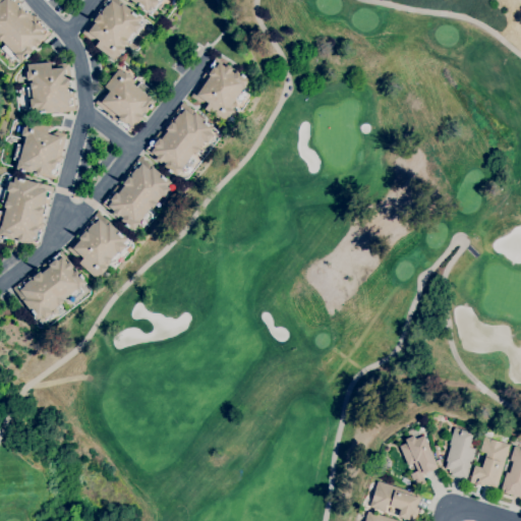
[(21,61),(15,56),(12,59),(2,48),(6,44),(2,40),(0,42),(0,0),(18,0),(21,3),(20,4),(39,22),(48,31),(50,33),(47,37),(45,35),(39,41),(41,43),(37,47),(35,45),(31,49),(33,51),(21,61)]
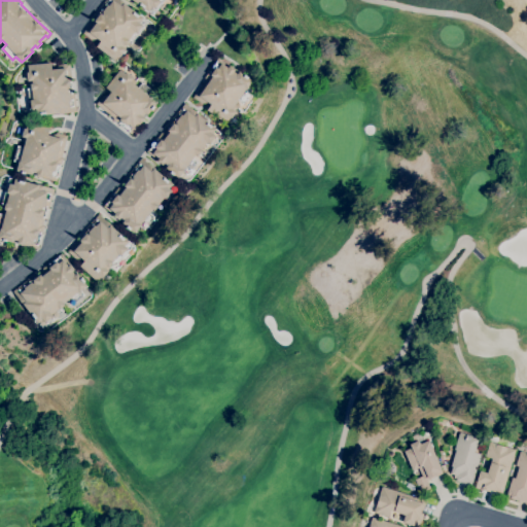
[(115,61),(97,47),(101,41),(98,39),(92,40),(83,33),(93,21),(105,4),(103,3),(105,0),(119,0),(124,3),(143,18),(142,19),(146,22),(131,43),(128,42),(125,45),(123,44),(121,46),(126,49),(120,56),(119,56),(115,61)]
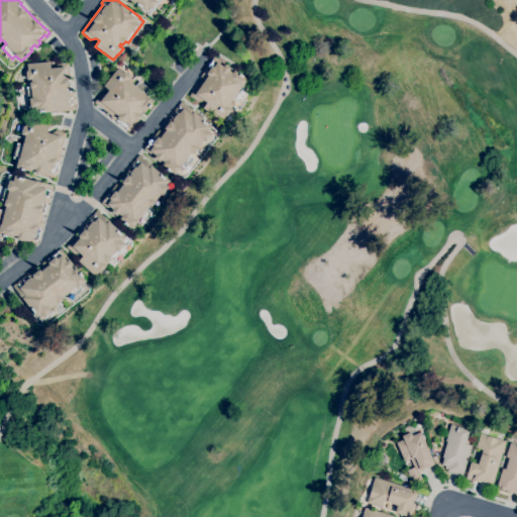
[(161,0),(150,14),(145,11),(144,11),(129,0),(161,0)]
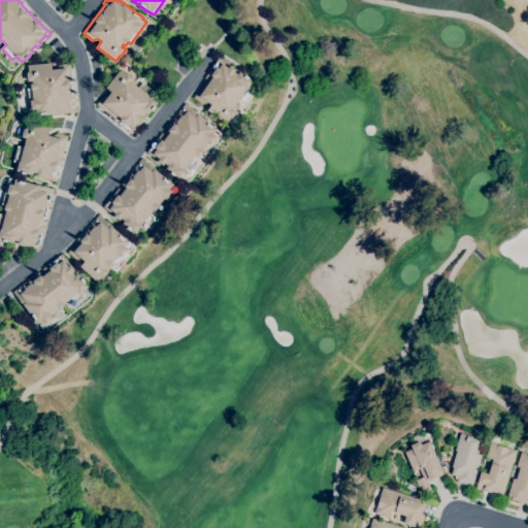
[(226,124),(207,110),(208,108),(197,100),(212,76),(210,75),(217,67),(213,66),(217,61),(222,64),(228,68),(230,65),(236,69),(233,72),(237,75),(239,72),(244,75),(245,74),(249,77),(249,78),(253,81),(249,88),(253,91),(243,104),(238,101),(233,108),(236,111),(232,119),(230,118),(226,124)]
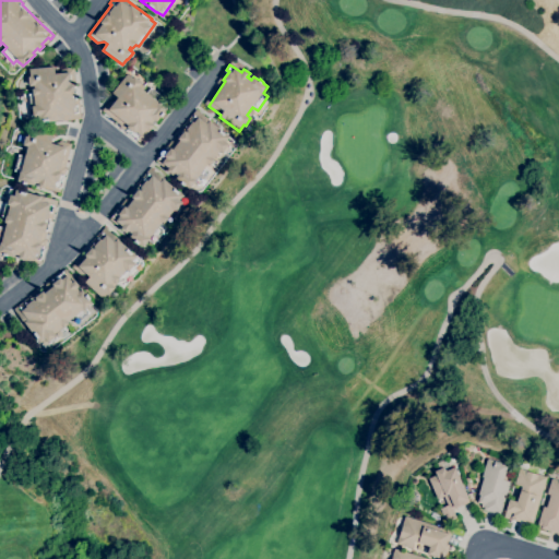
[(38,122),(37,116),(33,117),(32,106),(35,106),(34,95),(33,95),(32,88),(34,88),(34,85),(30,86),(28,76),(30,76),(30,69),(54,67),(54,70),(73,68),(75,84),(73,84),(74,95),(72,95),(72,97),(74,97),(74,99),(79,98),(81,119),(62,121),(62,120),(38,122)]
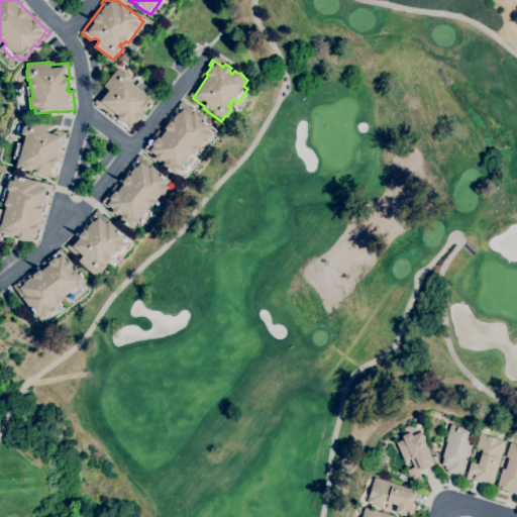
[(129,132),(126,129),(126,128),(117,121),(116,122),(110,116),(111,115),(94,102),(105,88),(103,86),(117,68),(123,73),(124,71),(131,76),(128,80),(135,86),(139,81),(151,91),(147,95),(154,101),(151,104),(152,105),(149,108),(148,107),(144,112),(142,111),(140,114),(142,116),(129,132)]
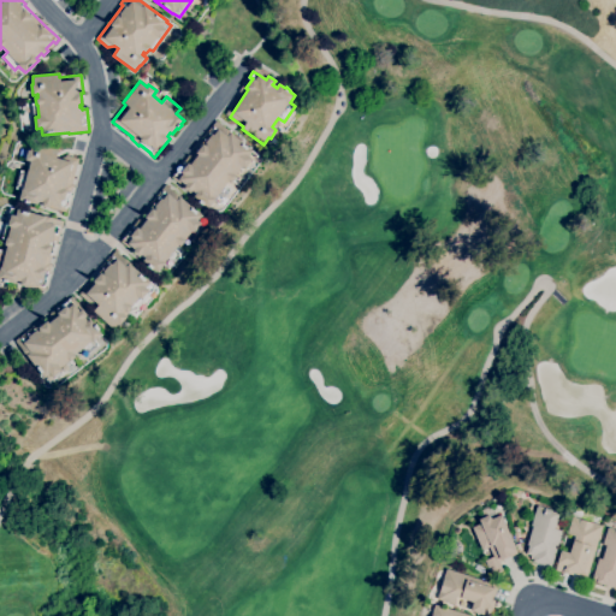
[(208,208),(194,196),(196,194),(191,190),(190,193),(171,178),(173,175),(175,175),(184,163),(187,165),(188,164),(190,165),(197,154),(196,153),(203,144),(205,146),(207,143),(203,141),(213,129),(211,128),(217,120),(231,132),(230,134),(253,152),(258,157),(238,181),(235,178),(231,182),(230,179),(225,185),(231,190),(219,203),(214,200),(208,208)]
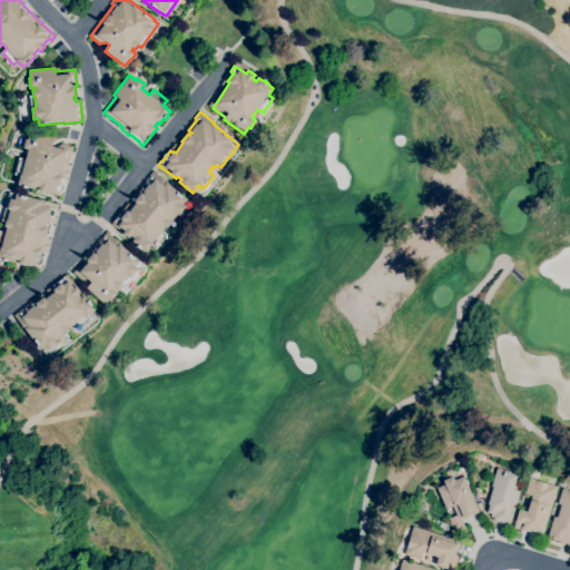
[(46,193),(39,190),(40,188),(35,186),(33,189),(18,185),(20,176),(15,175),(20,158),(25,160),(28,149),(23,148),(26,139),(28,139),(30,131),(53,139),(52,146),(55,147),(61,144),(72,147),(66,170),(67,172),(65,177),(62,176),(59,186),(58,185),(56,192),(47,189),(46,193)]
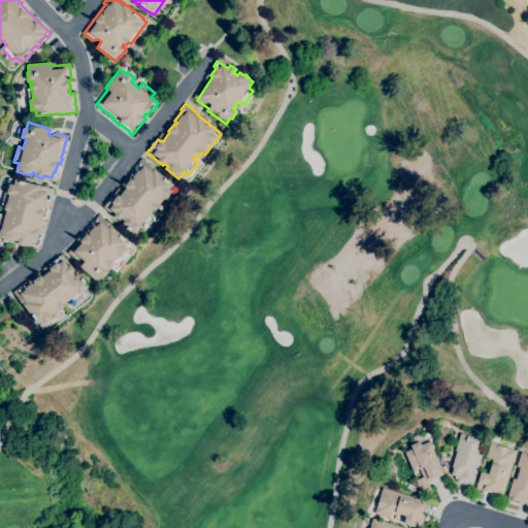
[(135,233),(123,223),(124,221),(121,219),(120,220),(103,207),(141,159),(173,185),(172,186),(177,189),(161,209),(158,207),(155,211),(153,209),(150,215),(155,218),(144,230),(140,227),(135,233)]
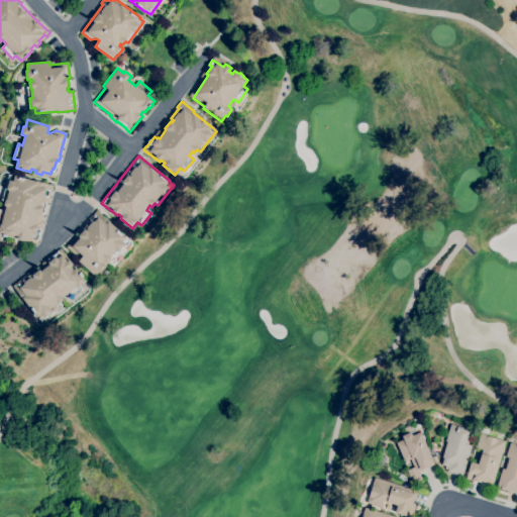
[(36,244),(17,239),(18,236),(13,235),(13,238),(0,234),(0,210),(4,211),(6,206),(4,205),(5,201),(1,200),(8,175),(14,176),(14,175),(54,186),(48,204),(44,203),(41,215),(43,216),(41,222),(36,240),(37,241),(36,244)]
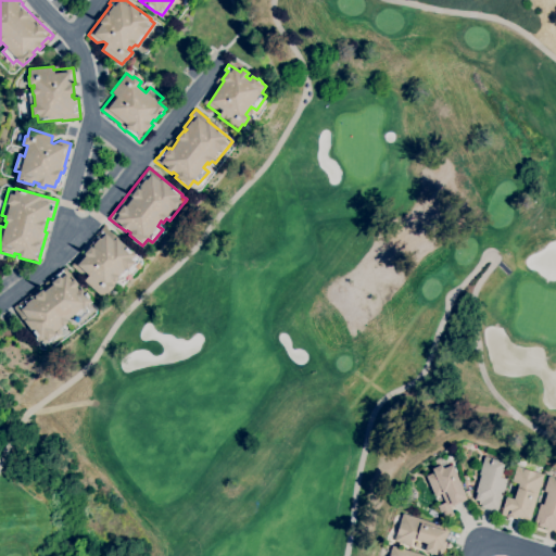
[(102,297),(84,281),(86,279),(71,265),(100,231),(103,227),(136,255),(140,260),(122,281),(117,278),(114,281),(113,280),(111,282),(114,286),(109,292),(106,291),(102,297)]
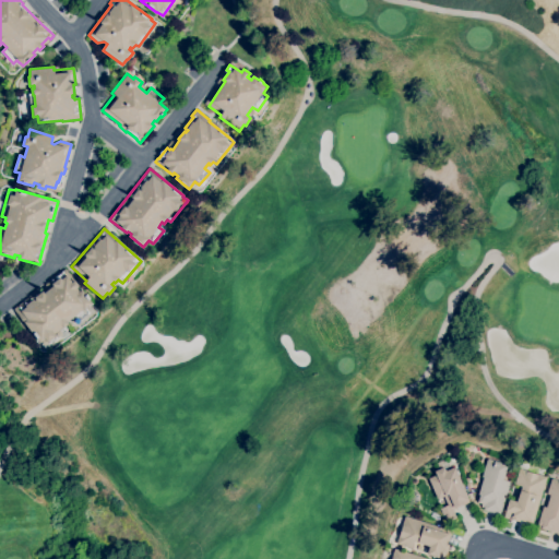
[(45,348),(13,309),(64,269),(74,281),(79,286),(76,288),(79,292),(82,290),(92,304),(84,309),(88,313),(75,323),(72,319),(67,322),(68,323),(64,326),(68,331),(45,348)]
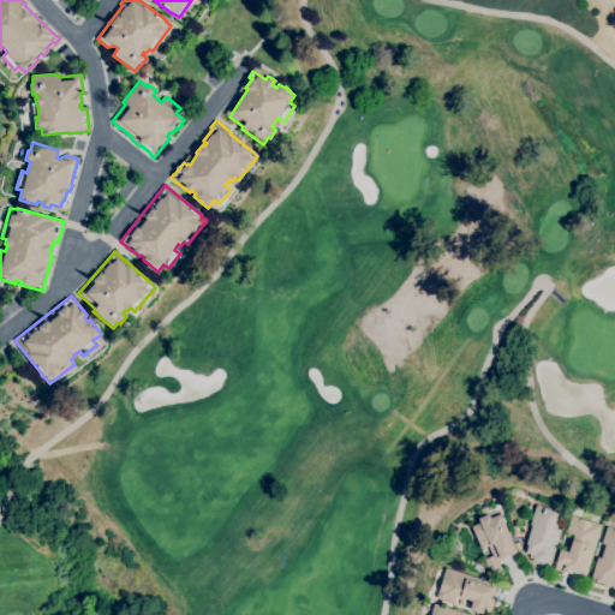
[(550,566),(531,561),(532,559),(529,557),(530,554),(525,553),(527,544),(526,544),(532,525),(530,525),(536,505),(559,512),(554,529),(561,531),(550,566)]
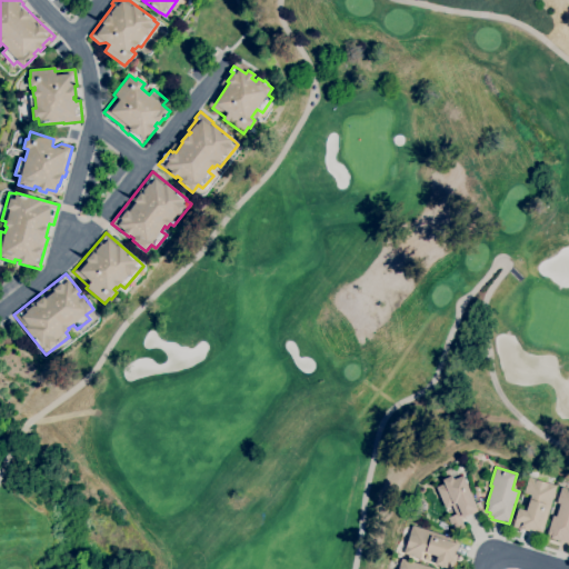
[(453,532),(448,518),(456,515),(452,506),(446,508),(436,487),(445,483),(442,480),(445,479),(442,472),(452,468),(453,472),(458,471),(460,477),(462,476),(478,511),(461,519),(465,527),(453,532)]
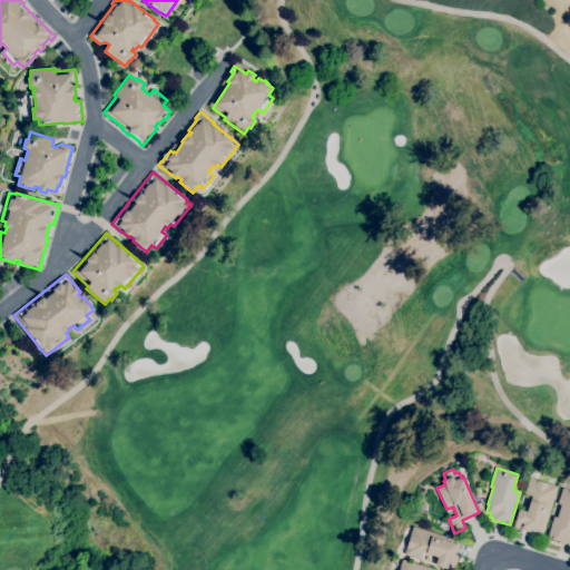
[(543,534),(530,530),(530,531),(521,529),(521,530),(513,528),(516,521),(519,509),(527,511),(531,497),(524,494),(530,478),(558,487),(543,534)]
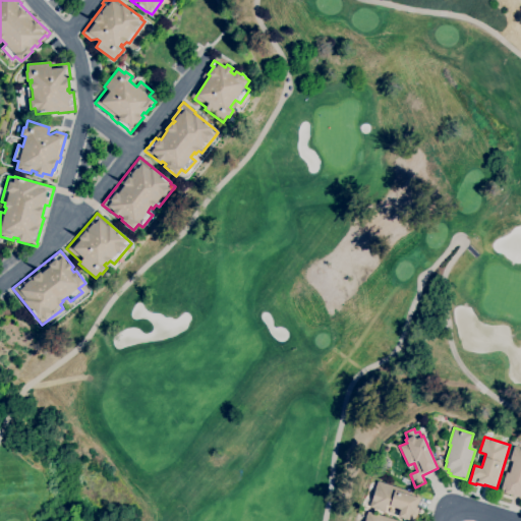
[(520,496),(514,495),(513,496),(506,493),(506,494),(502,493),(503,489),(501,488),(506,472),(509,473),(513,462),(510,461),(514,446),(520,448),(520,496)]
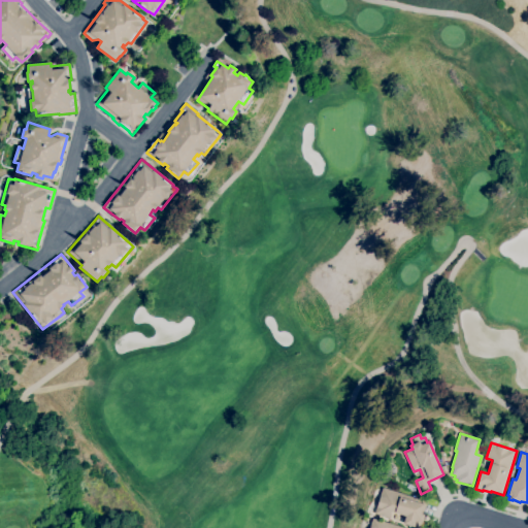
[(420,527),(416,527),(403,524),(405,516),(391,512),(389,518),(374,514),(383,488),(427,501),(423,514),(425,514),(420,527)]
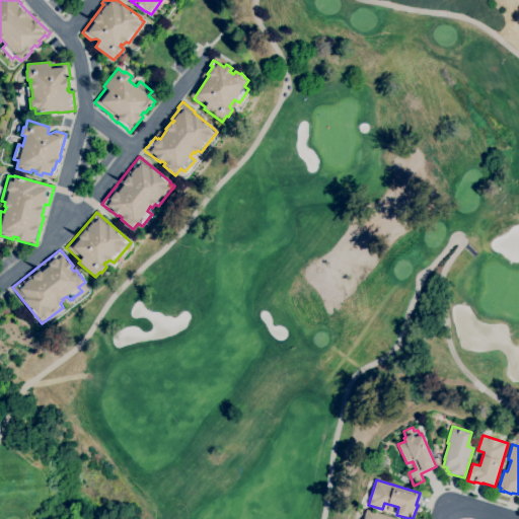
[(362,518),(366,509),(397,518),(362,518)]
